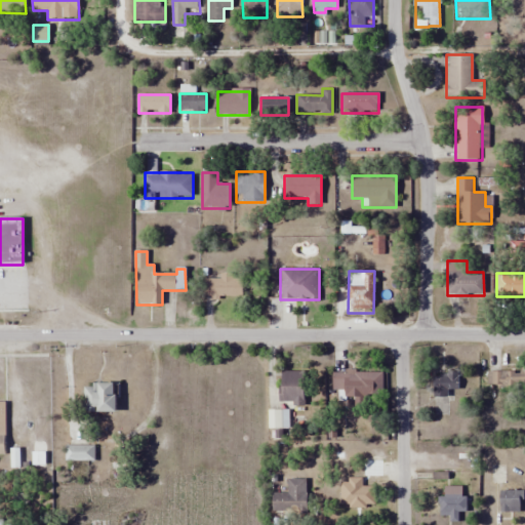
[(242,298),(242,277),(202,277),(202,298),(242,298)]
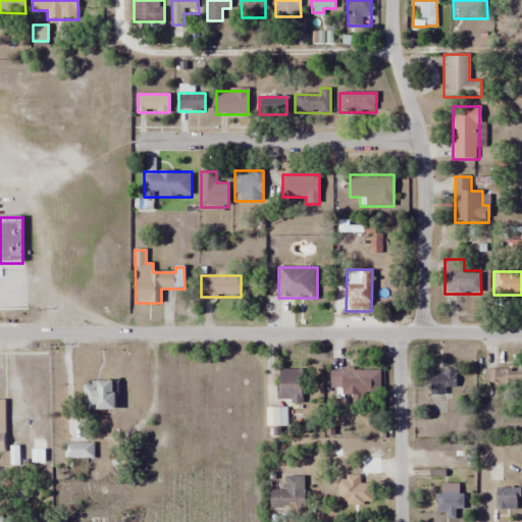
[(521,368),(484,369),(484,384),(515,384),(515,392),(521,392),(521,368)]
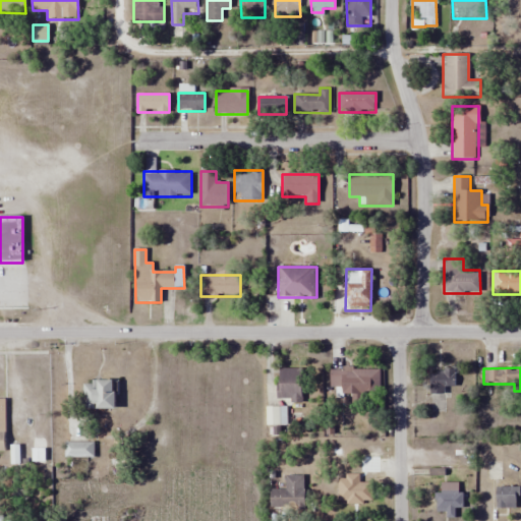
[(278,398),(303,398),(303,368),(278,368),(278,398)]
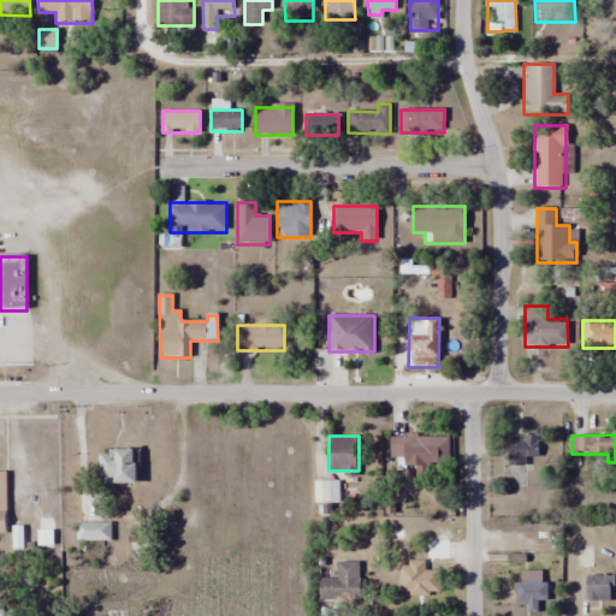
[(450,465),(450,436),(391,436),(391,458),(398,458),(398,465),(450,465)]
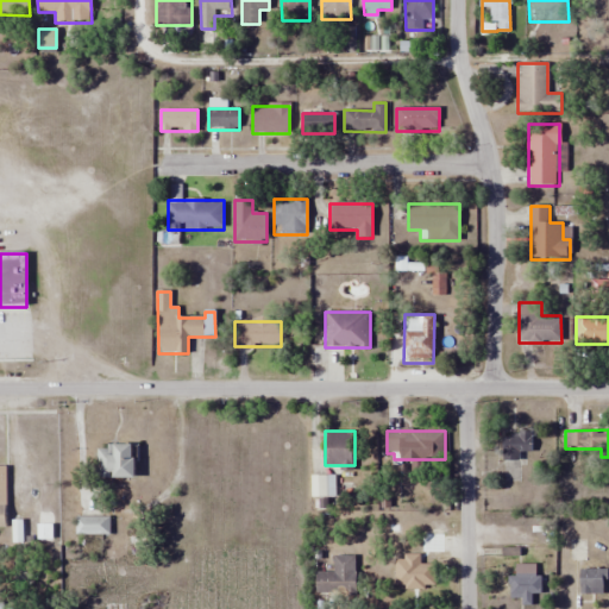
[(551,457),(550,432),(503,434),(504,465),(506,481),(518,479),(516,459),(551,457)]
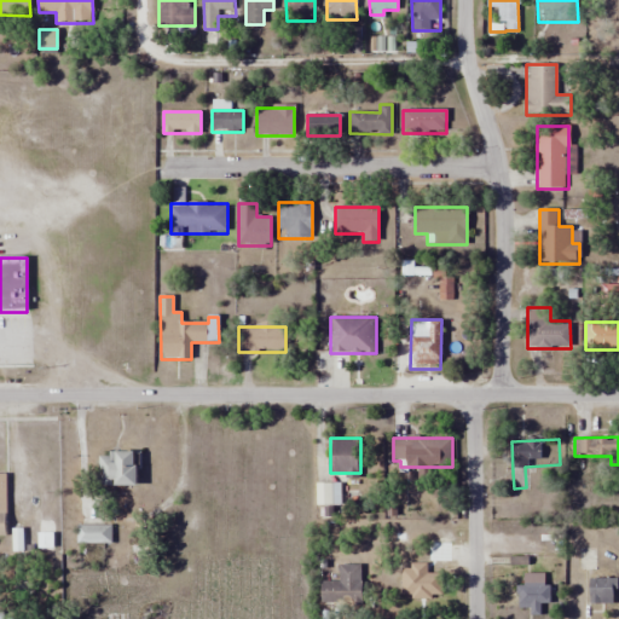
[(138,452),(98,452),(98,486),(138,486),(138,452)]
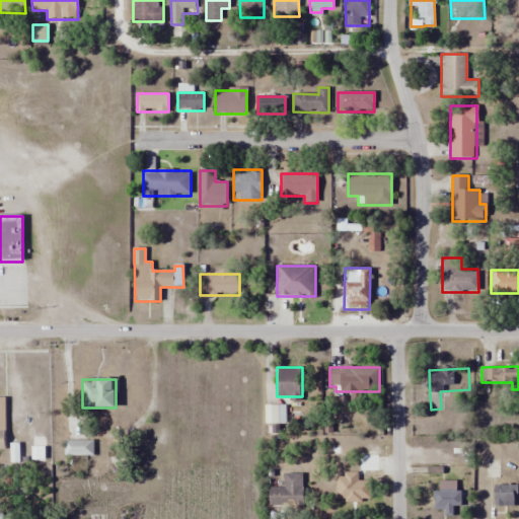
[(93,456),(93,440),(64,440),(64,456),(93,456)]
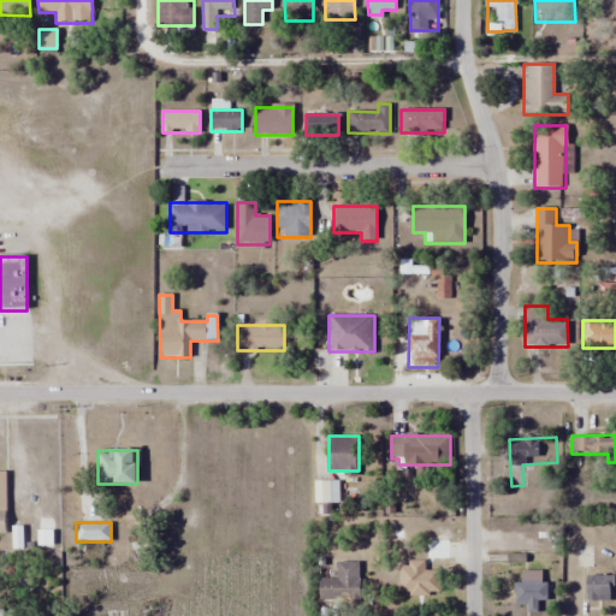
[(320,602),(360,602),(360,563),(338,563),(338,579),(320,579),(320,602)]
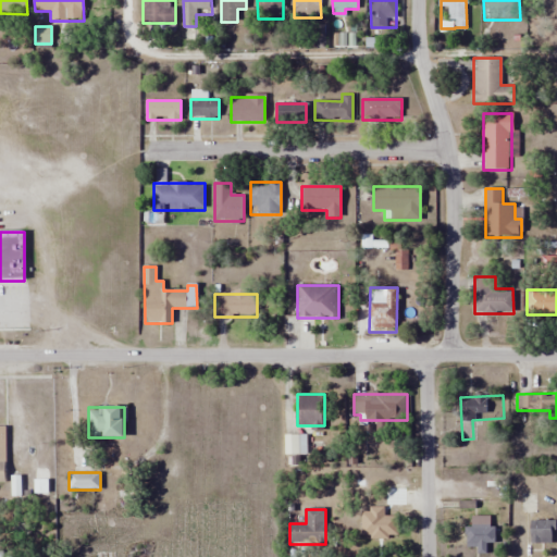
[(371,517),(372,545),(391,544),(391,517),(371,517)]
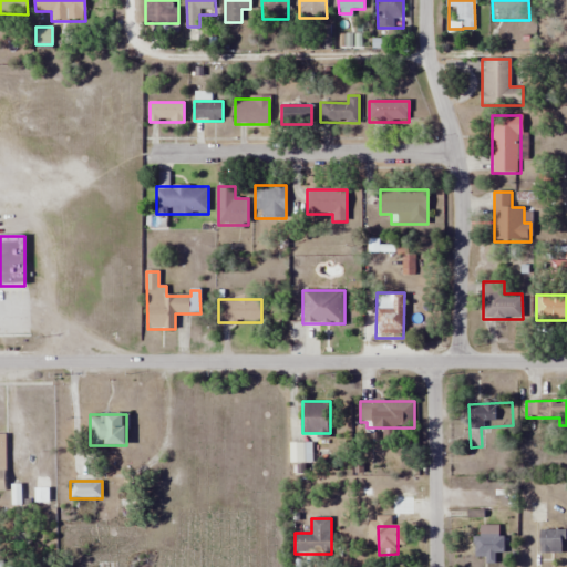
[(562,532),(539,532),(539,555),(562,555),(562,532)]
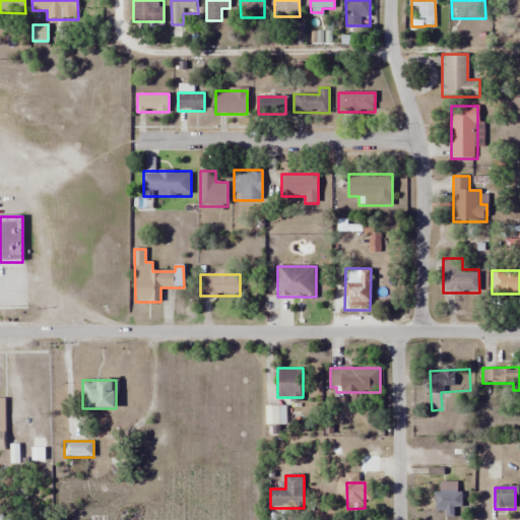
[(463,517),(463,493),(434,493),(434,512),(445,512),(445,517),(463,517)]
